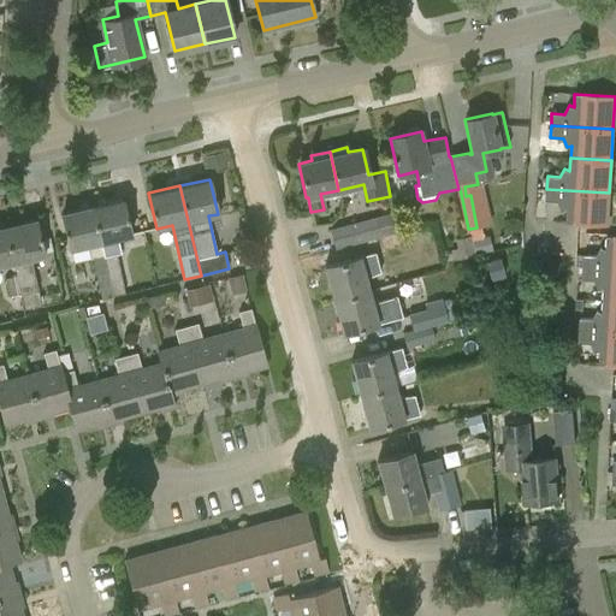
[(609,193),(546,189),(546,201),(558,201),(562,211),(568,208),(567,223),(606,225),(609,193)]
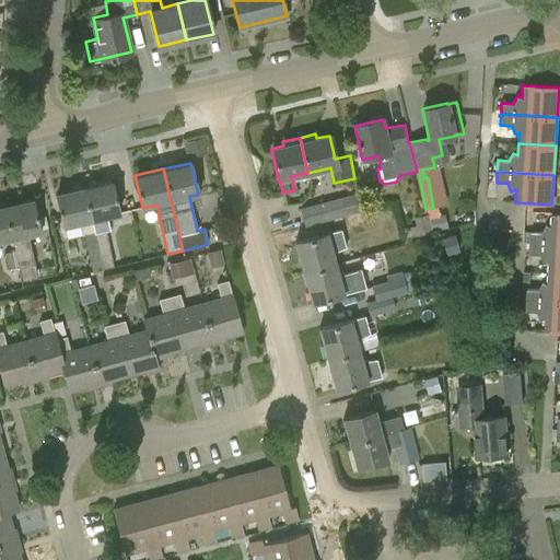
[(109,229),(107,216),(119,213),(112,181),(84,187),(103,269),(114,266),(105,230),(109,229)]
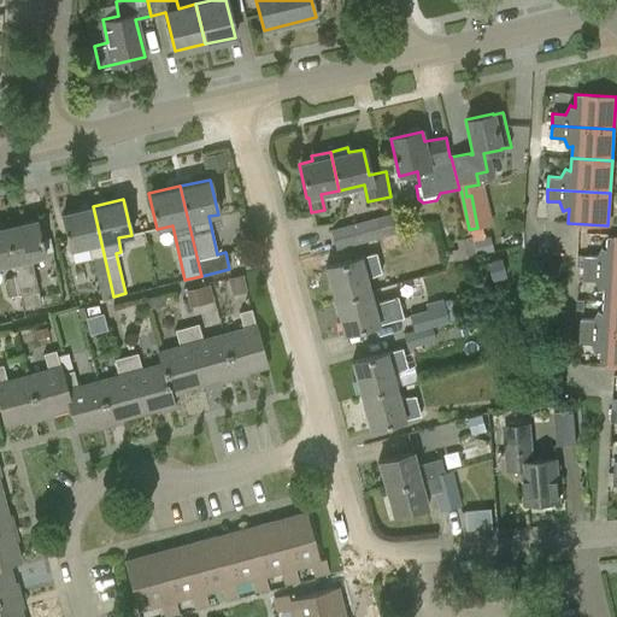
[(113,297),(93,206),(62,215),(69,244),(70,250),(88,245),(90,259),(93,258),(103,299),(113,297)]
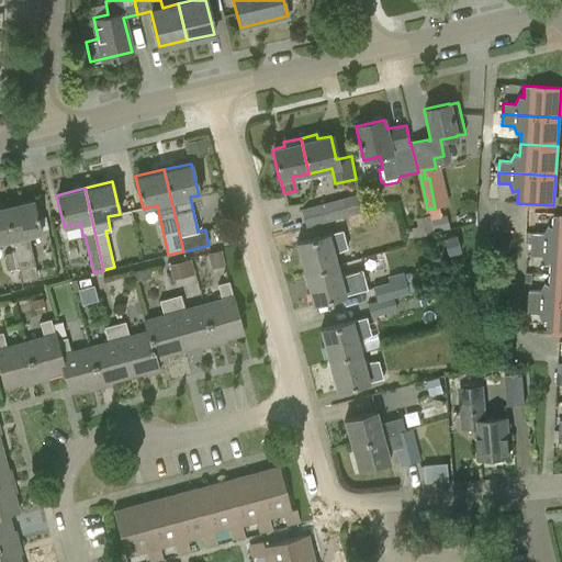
[(322,203),(327,221),(344,216),(348,234),(369,228),(364,211),(366,211),(360,193),(322,203)]
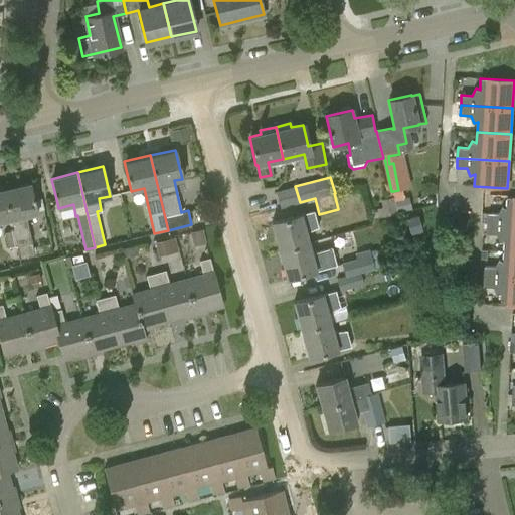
[(30,183),(4,189),(11,219),(13,229),(14,229),(17,244),(20,258),(34,254),(25,215),(36,213),(30,183)]
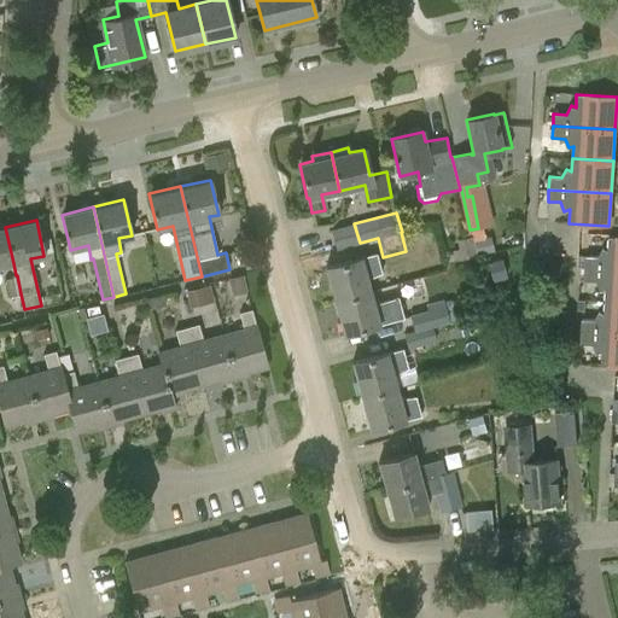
[(360,243),(354,223),(331,229),(336,249),(360,243)]
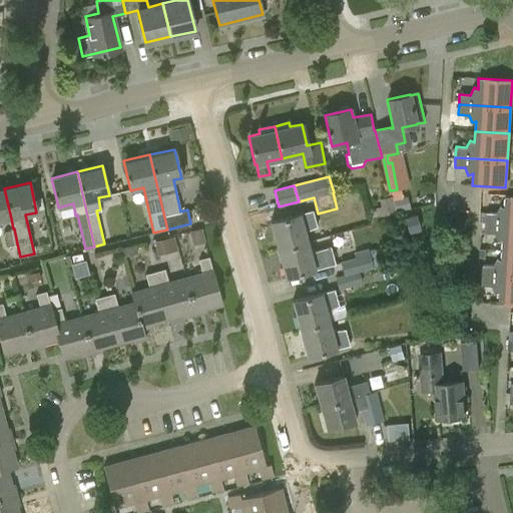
[(4,188),(0,189),(0,220),(11,218),(4,188)]
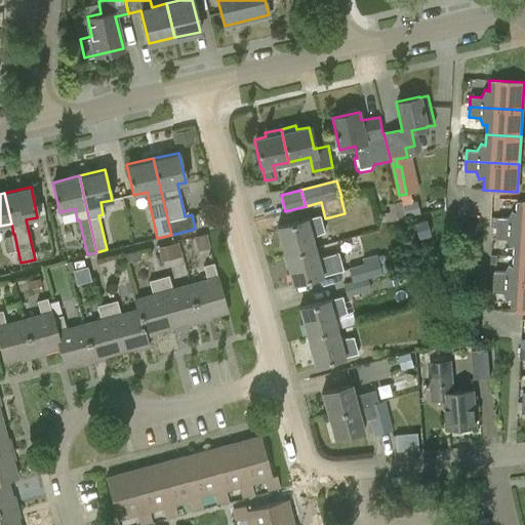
[(403,216),(400,201),(388,203),(390,211),(384,212),(385,219),(403,216)]
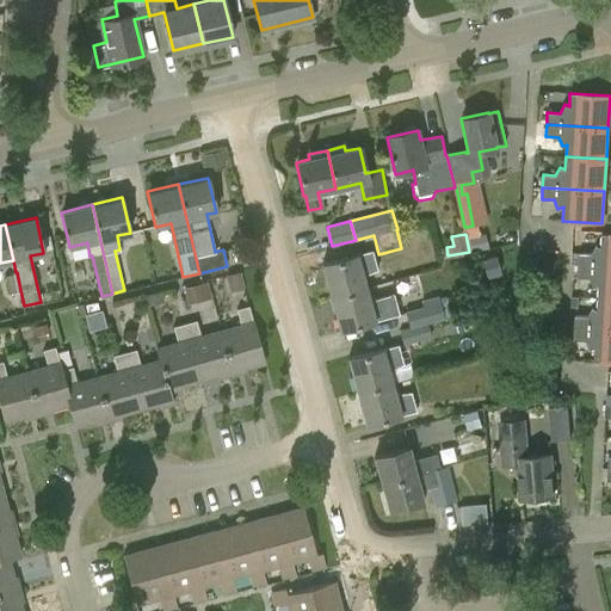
[(488,247),(485,234),(477,236),(468,239),(470,248),(471,252),(488,247)]
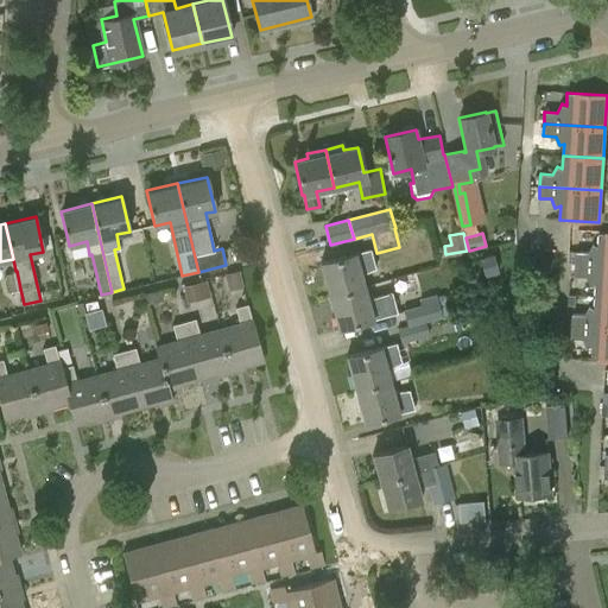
[(576,264),(607,265),(607,233),(599,233),(599,247),(594,244),(589,253),(576,252),(576,264)]
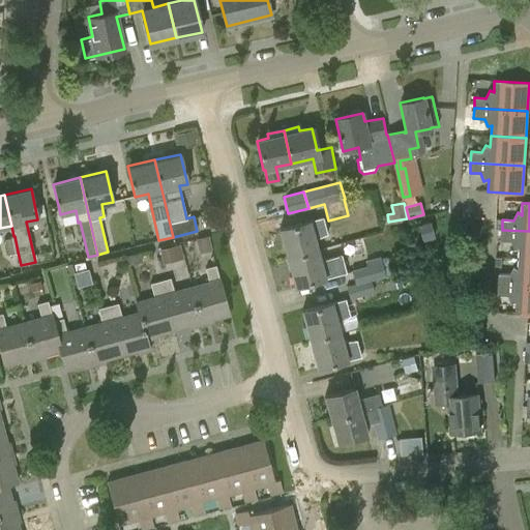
[(323,217),(310,221),(280,229),(288,258),(316,251),(313,240),(315,240),(327,234),(323,217)]
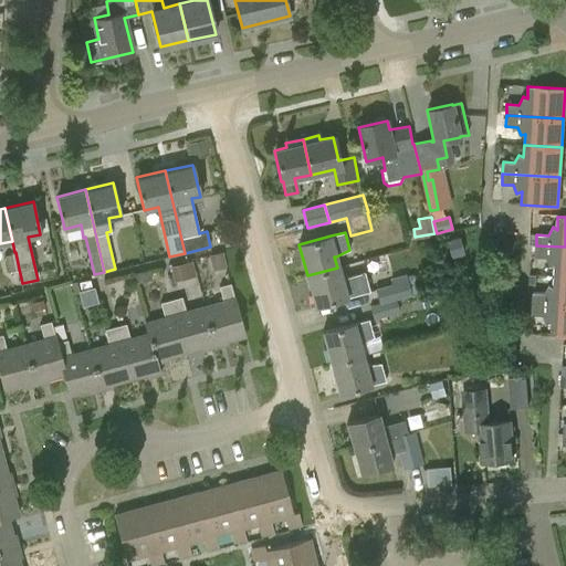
[(459,238),(447,241),(450,257),(463,253),(459,238)]
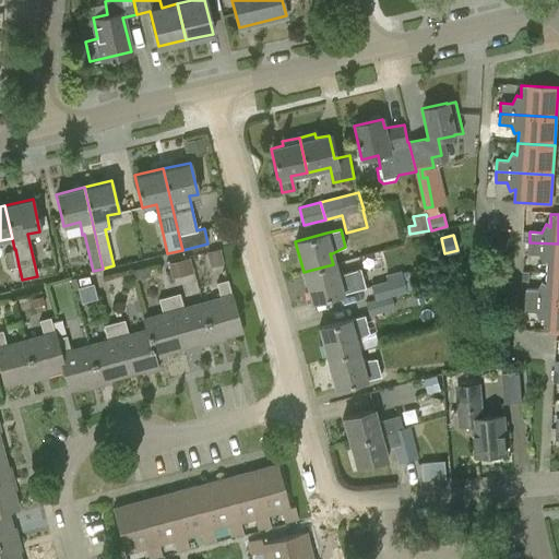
[(558,244),(530,242),(528,253),(540,254),(544,263),(548,261),(547,272),(558,273),(558,244)]
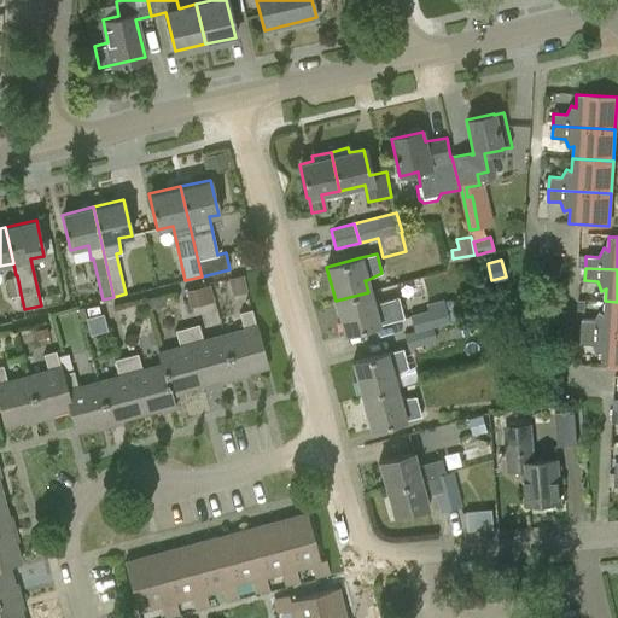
[(232,293),(248,292),(245,274),(229,275),(232,293)]
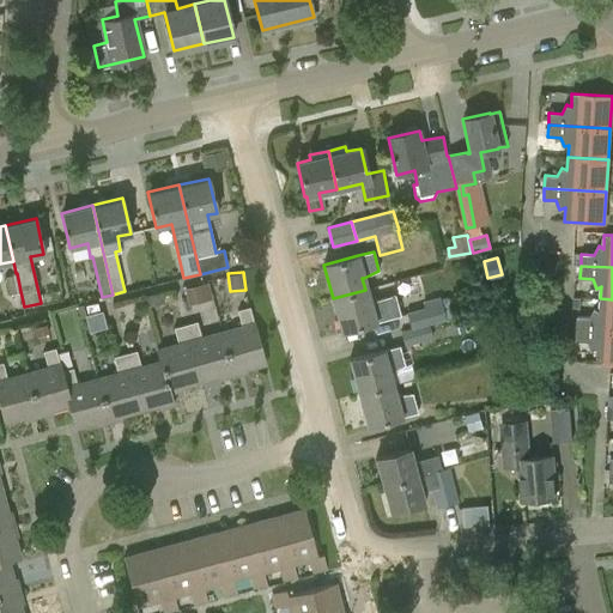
[(17,273),(16,273),(6,275),(10,293),(20,291),(17,273)]
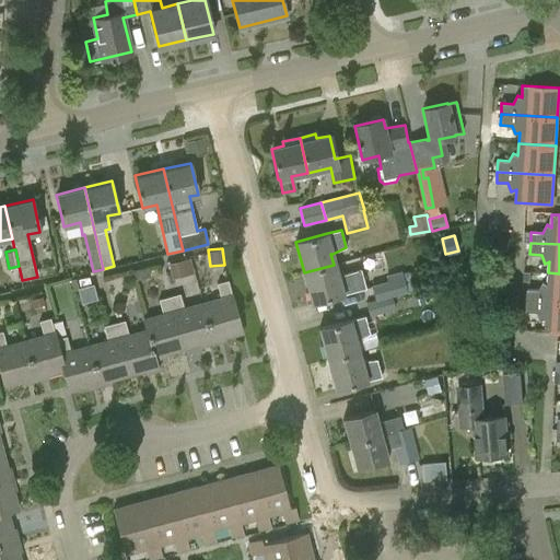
[(172,277),(194,275),(193,258),(171,260),(172,277)]
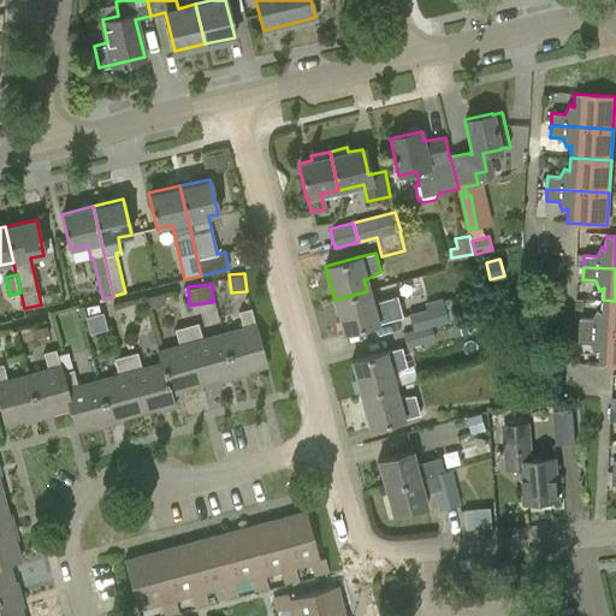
[(367,291),(335,300),(343,335),(378,325),(378,324),(403,317),(397,296),(371,303),(367,291)]
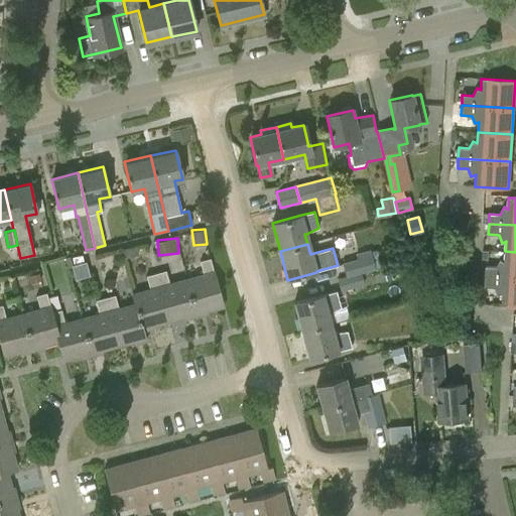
[(346,276),(361,272),(376,268),(371,250),(356,254),(357,258),(342,262),(346,276)]
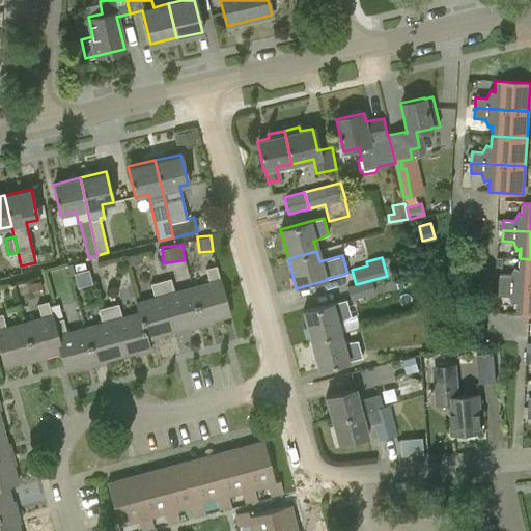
[(500,274),(499,285),(530,286),(530,259),(520,258),(520,270),(515,268),(511,275),(500,274)]
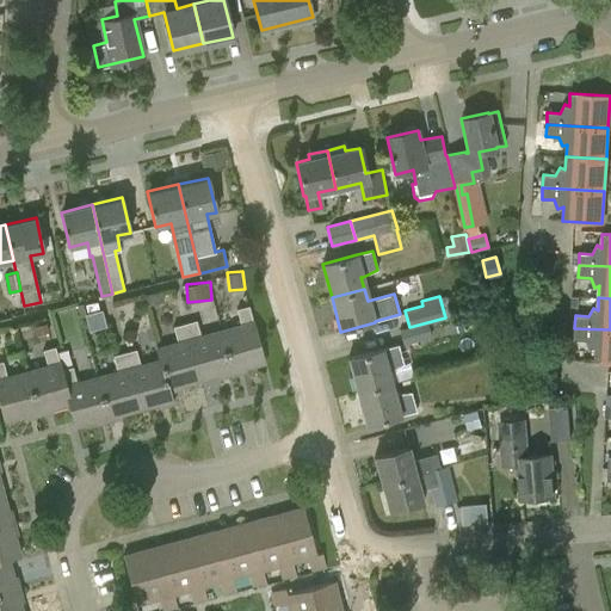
[(222,332),(233,374),(265,364),(250,307),(236,310),(241,326),(222,332)]
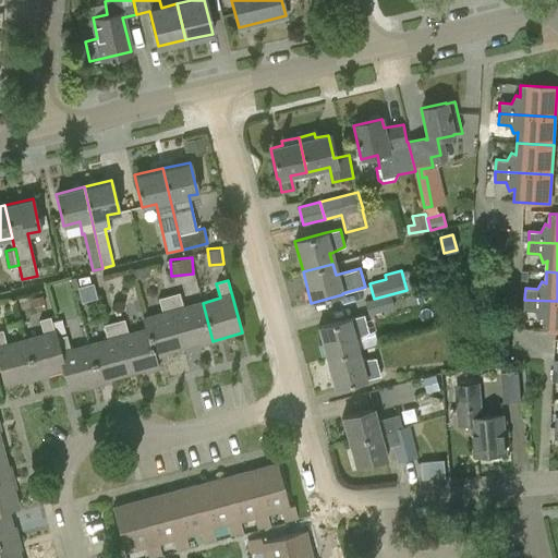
[(390,294),(374,299),(365,301),(370,315),(400,306),(401,311),(431,302),(427,291),(392,301),(390,294)]
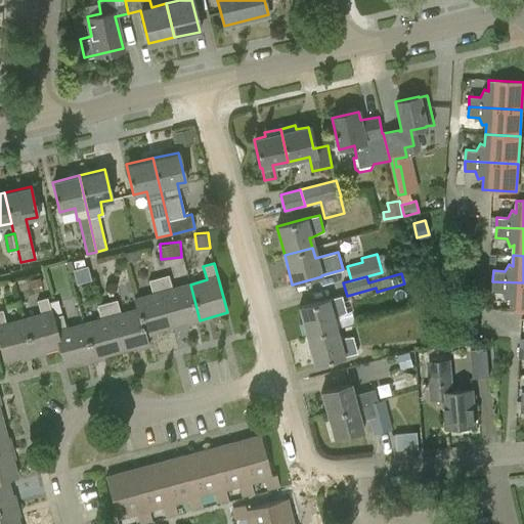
[(200,320),(190,285),(173,289),(169,275),(159,278),(172,328),(200,320)]
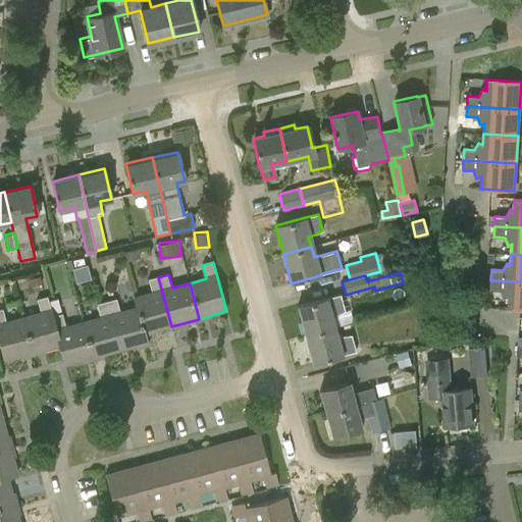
[(171,326),(158,277),(149,280),(152,294),(135,299),(137,308),(145,333),(171,326)]
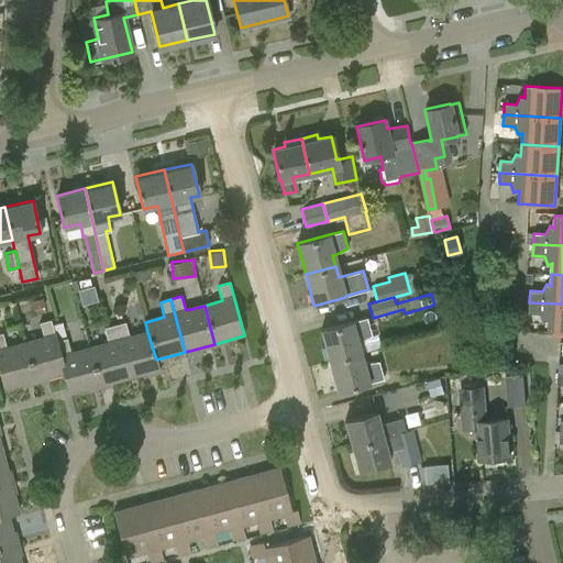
[(562,304),(529,302),(529,313),(540,313),(543,322),(549,321),(548,333),(562,333),(562,304)]
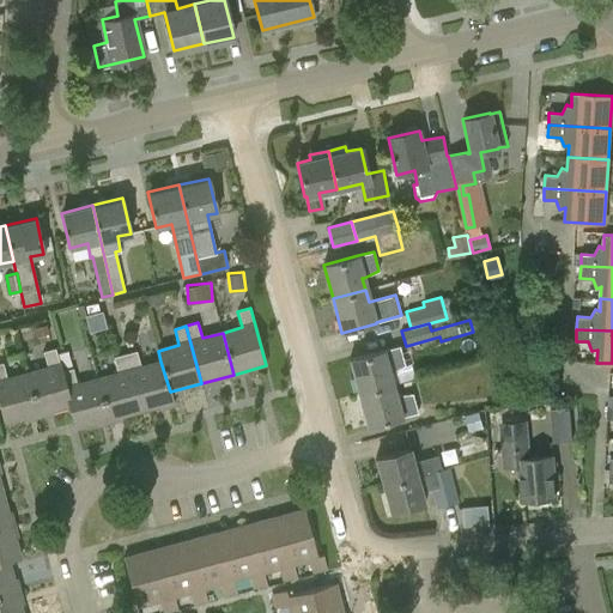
[(400,345),(383,350),(349,359),(358,394),(393,384),(389,371),(406,365),(400,345)]
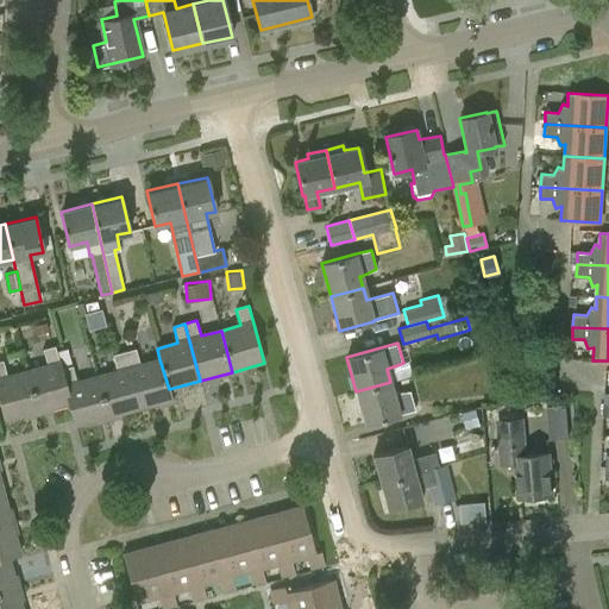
[(69,403),(62,369),(56,346),(43,350),(48,365),(27,371),(38,413),(69,403)]
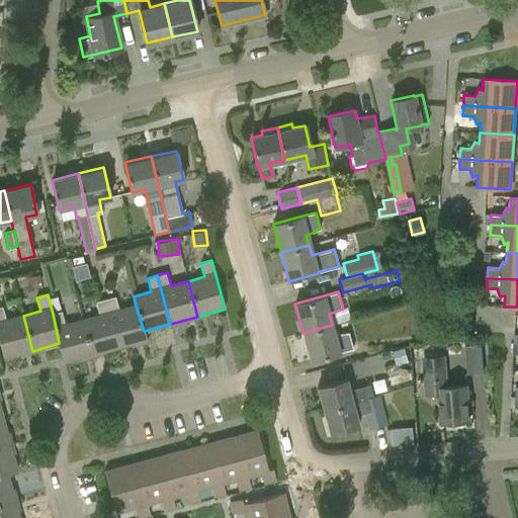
[(144,331),(136,306),(119,311),(115,297),(106,299),(118,348),(147,341),(144,331)]
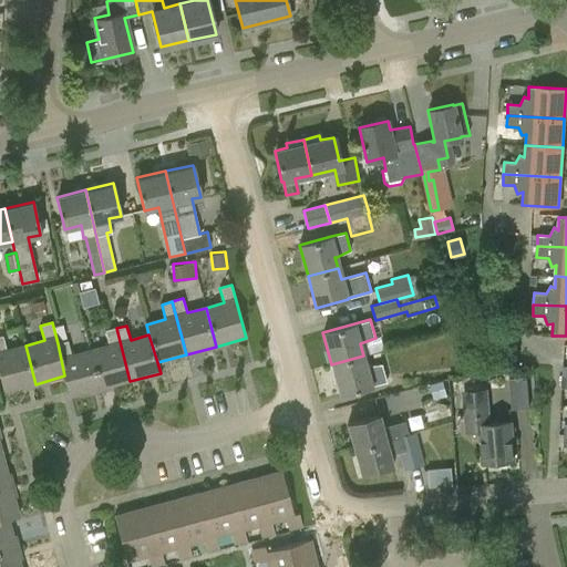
[(110,344),(90,350),(101,389),(130,381),(116,328),(105,331),(110,344)]
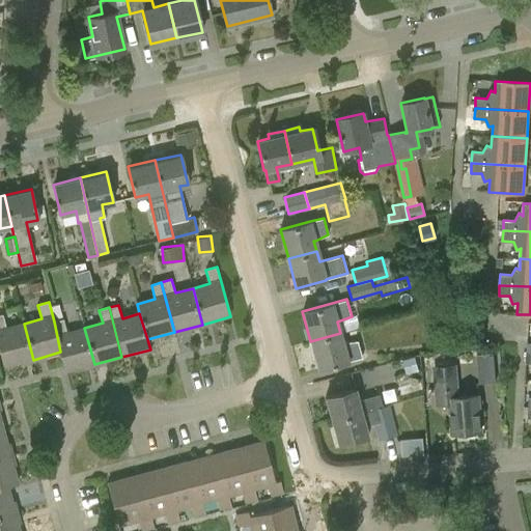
[(33,360),(24,324),(6,329),(3,314),(0,315),(0,345),(5,367),(33,360)]
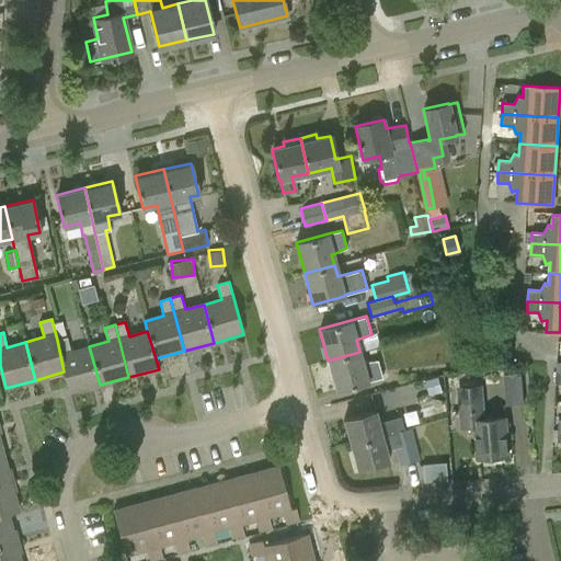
[(67,338),(57,340),(64,371),(69,392),(100,385),(89,346),(71,352),(67,338)]
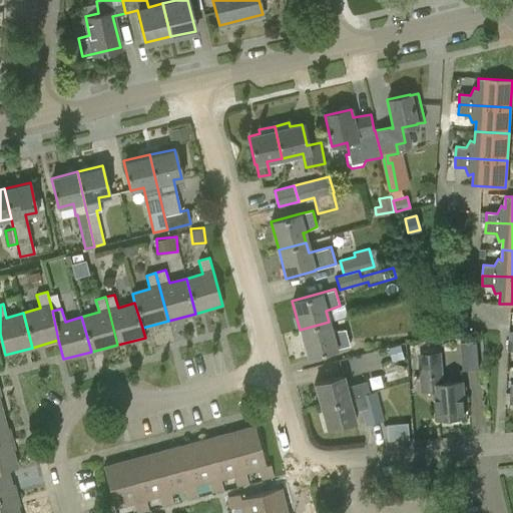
[(329,322),(300,330),(308,358),(336,350),(350,346),(346,328),(331,331),(329,322)]
